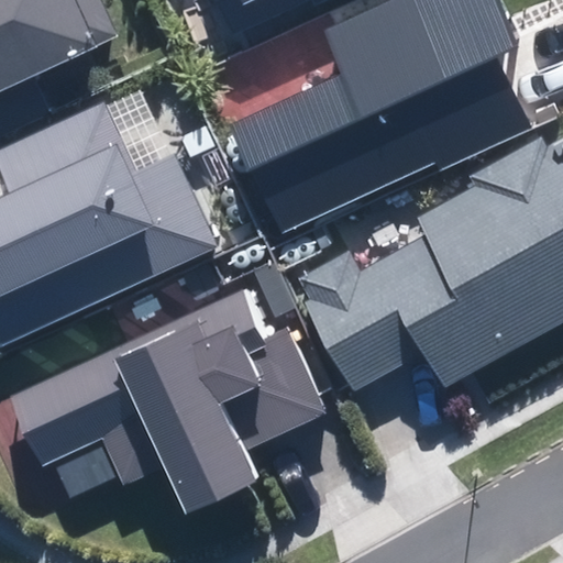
[(0,0),(0,91),(120,35),(102,0),(0,0)]
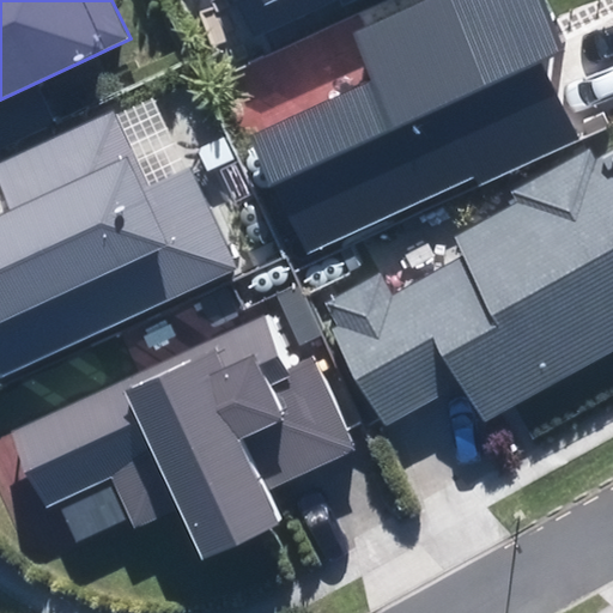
[(234,0),(254,41),(340,0),(234,0)]
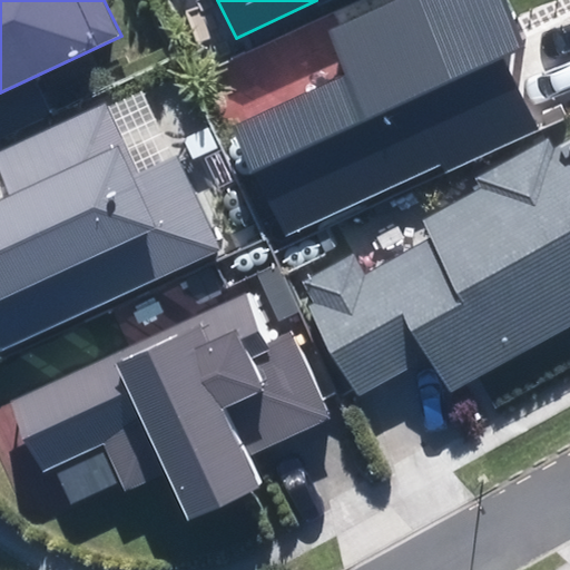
[(235,126),(286,236),(440,166),(444,174),(540,130),(505,57),(526,48),(503,0),(392,0),(326,30),(346,75),(235,126)]
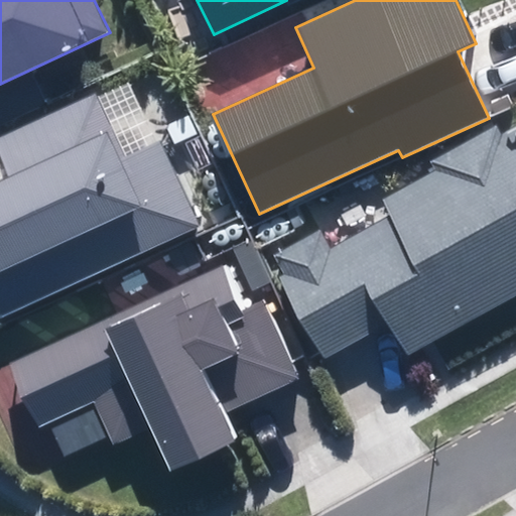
[(0,317),(0,318),(202,227),(162,143),(126,159),(96,92),(0,134),(0,156),(8,174),(0,177),(0,317)]
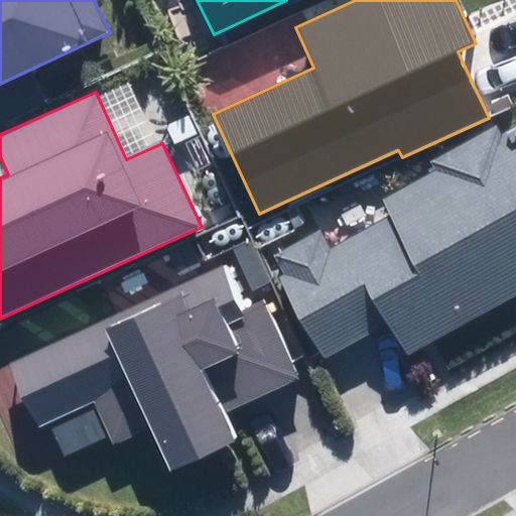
[(390,321),(408,355),(515,294),(515,128),(502,136),(497,125),(431,160),(436,169),(381,200),(391,218),(331,251),(319,232),(275,256),(284,273),(280,276),(325,357),(390,321)]
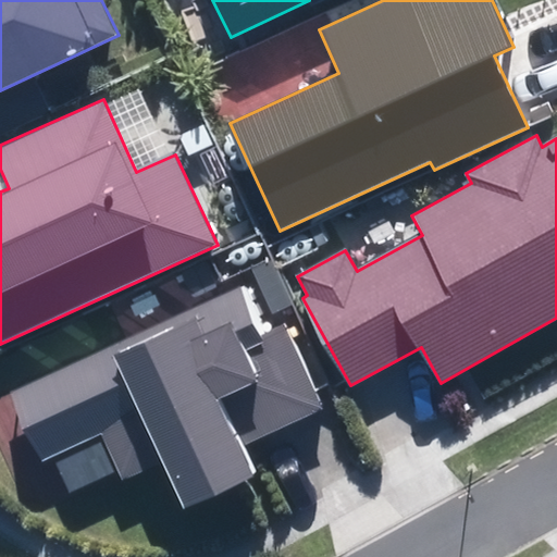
[(247,445),(322,411),(282,323),(257,334),(237,289),(10,392),(42,461),(56,456),(71,489),(115,468),(121,481),(161,462),(183,510),(260,474),(247,445)]
